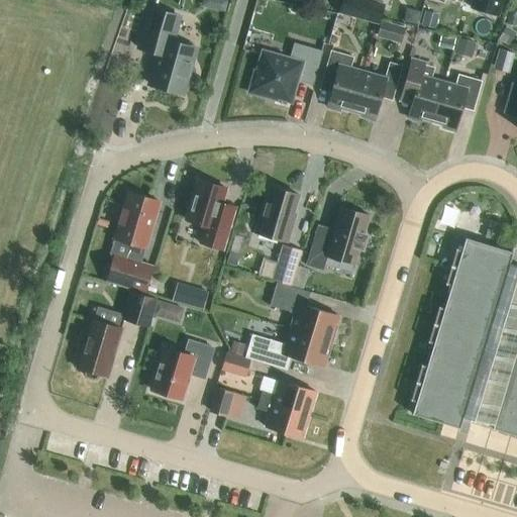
[(227,8),(228,0),(204,0),(204,4),(227,8)]
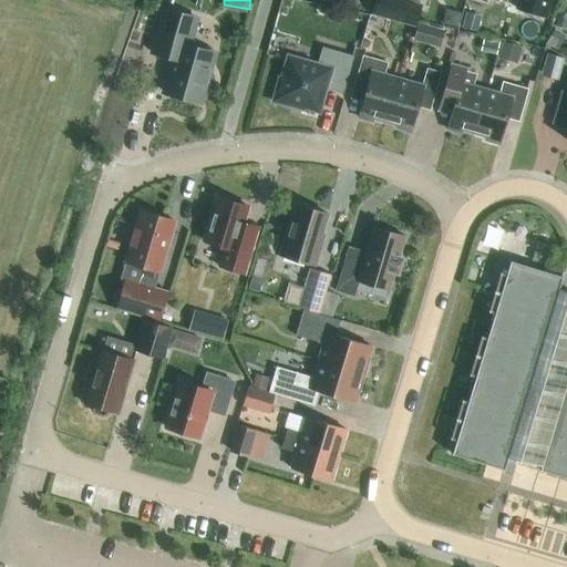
[(415,3),(413,0),(375,0),(372,14),(414,26),(421,4),(415,3)]
